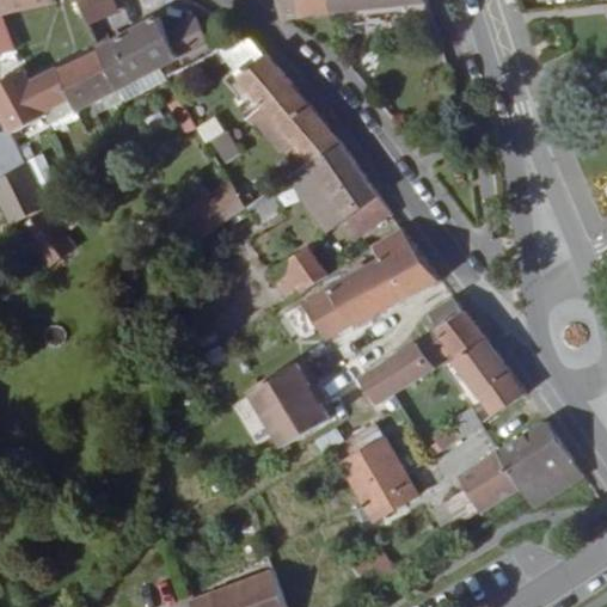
[(0,0),(0,12),(44,0),(0,0)]
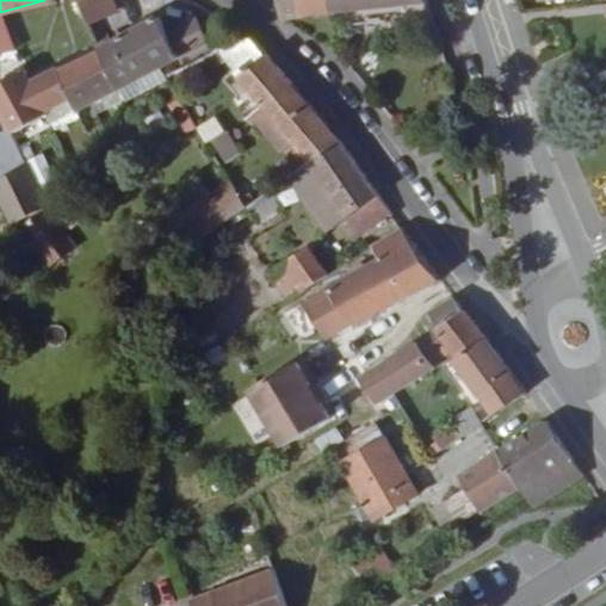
[(277,0),(279,18),(282,18),(331,13),(328,0),(277,0)]
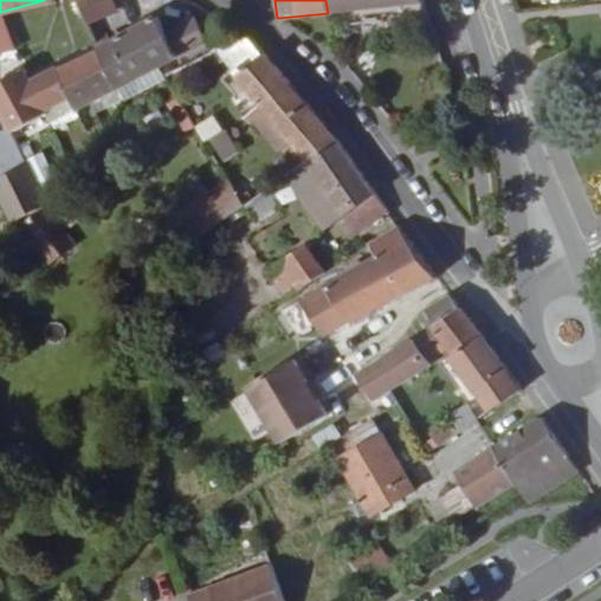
[(421,2),(420,0),(325,0),(328,13),(421,2)]
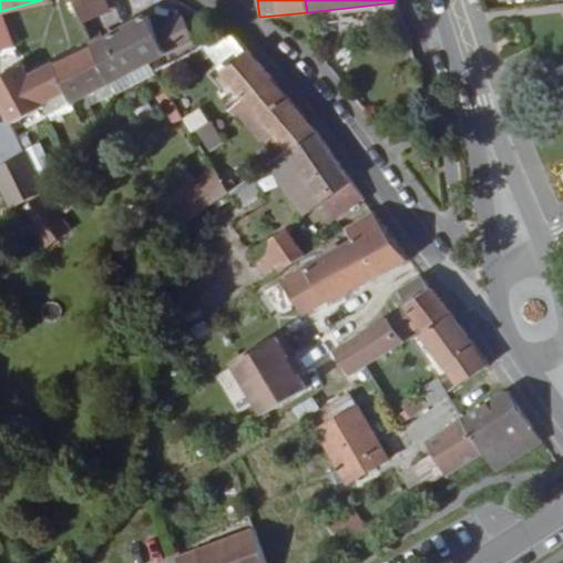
[(93,6),(78,12),(86,32),(102,26),(93,6)]
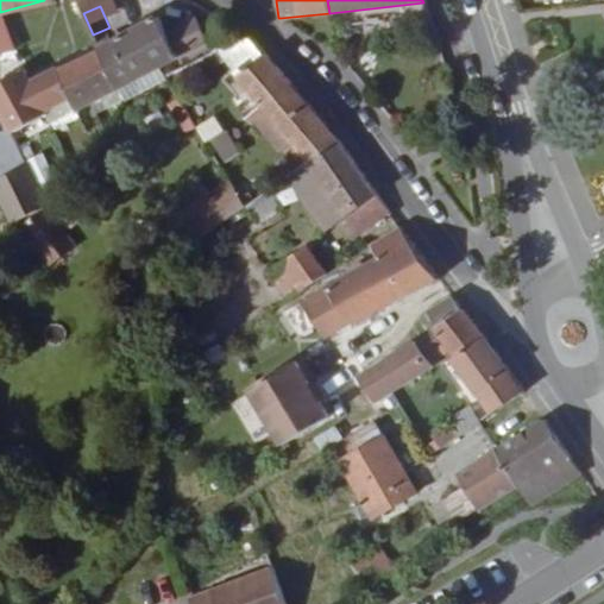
[(98,45),(115,88),(156,65),(206,41),(194,18),(164,32),(156,16),(98,45)]
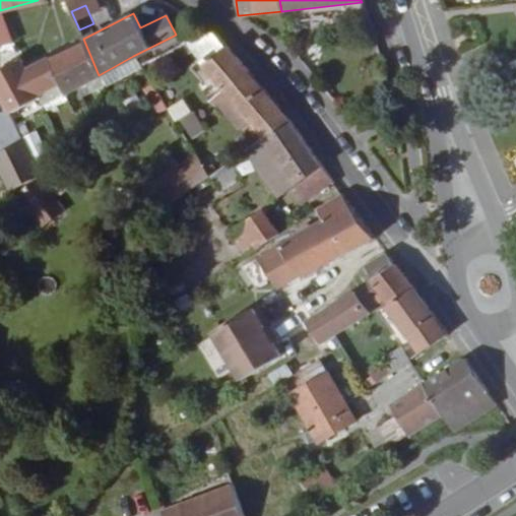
[(0,36),(8,34),(0,17),(0,36)]
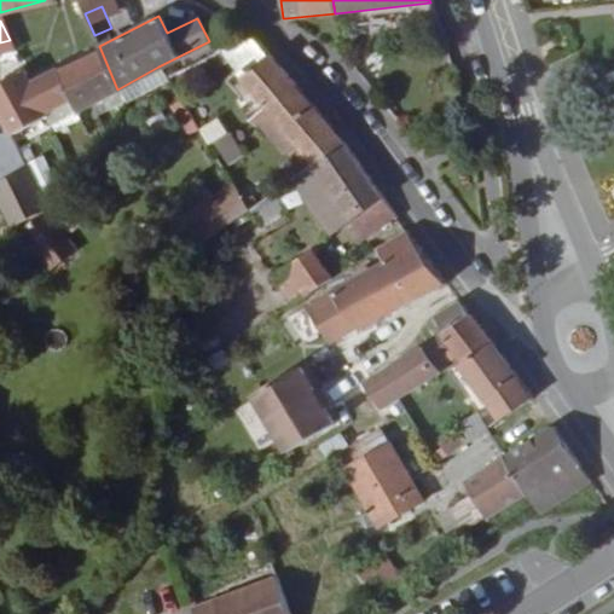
[(262,44),(239,33),(222,41),(236,58),(243,68),(241,70),(260,96),(243,106),(256,122),(273,111),(267,104),(296,85),(262,44)]
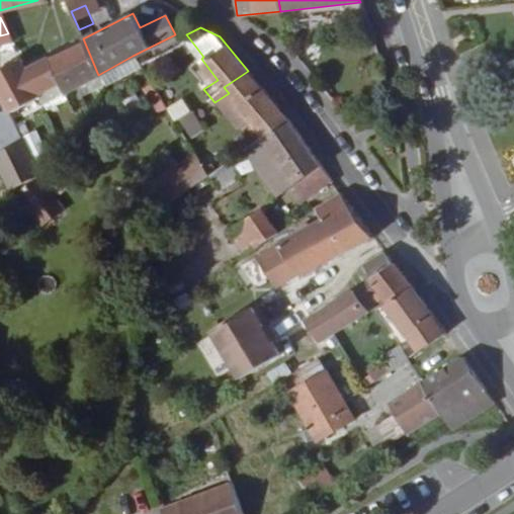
[(186,34),(159,51),(168,65),(197,49),(186,34)]
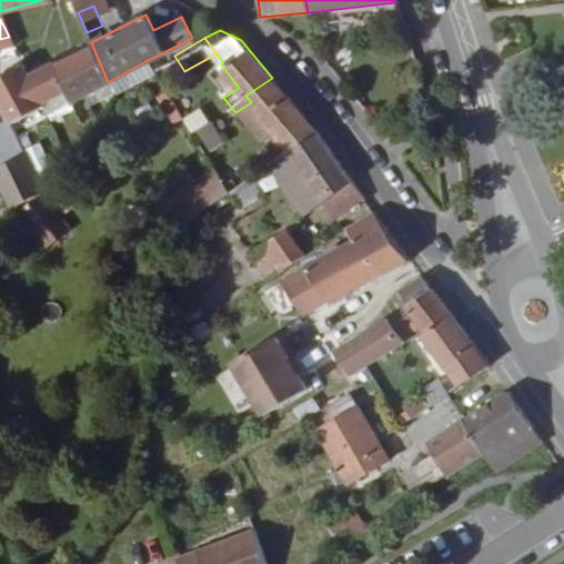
[(70,103),(108,82),(91,42),(28,77),(21,62),(0,73),(0,101),(10,122),(49,102),(48,99),(64,90),(70,103)]
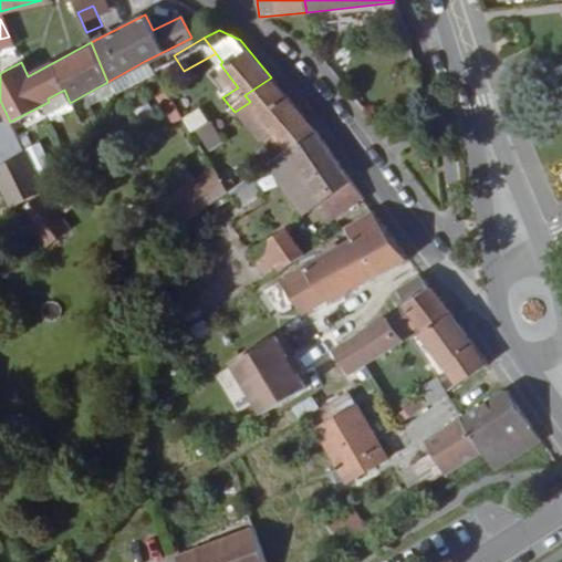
[(163,61),(149,69),(178,113),(190,104),(163,61)]
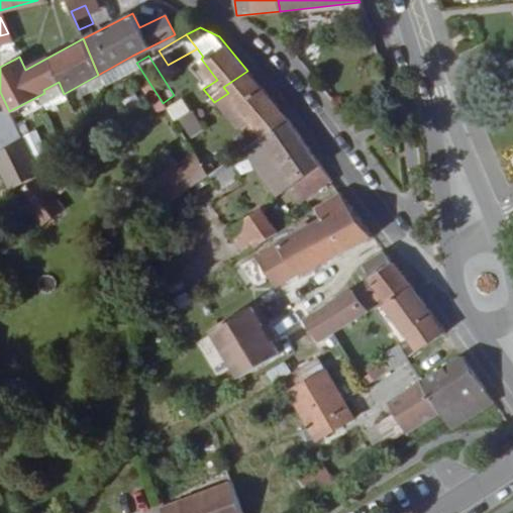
[(213,156),(219,166),(287,119),(247,71),(223,87),(228,93),(255,126),(213,156)]
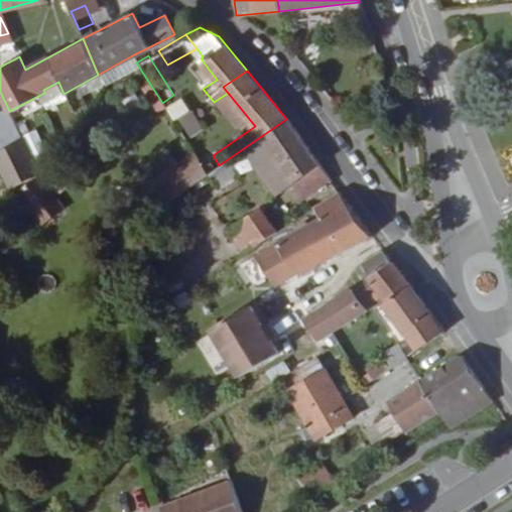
[(192,110),(177,118),(190,141),(207,130),(193,110),(192,110)]
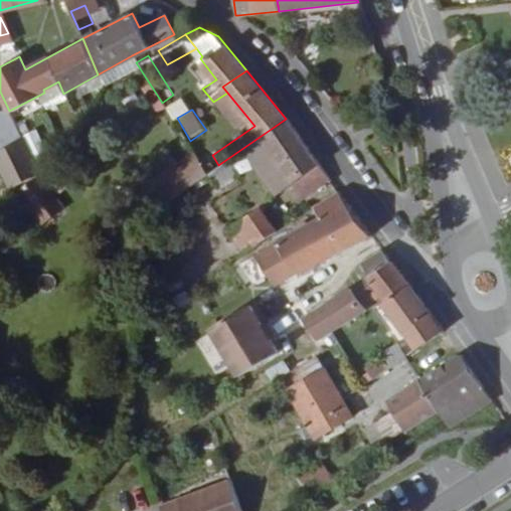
[(213,168),(206,173),(208,174),(219,190),(238,177),(233,169),(252,155),(272,179),(286,169),(305,195),(329,179),(286,119),(218,165),(213,168)]
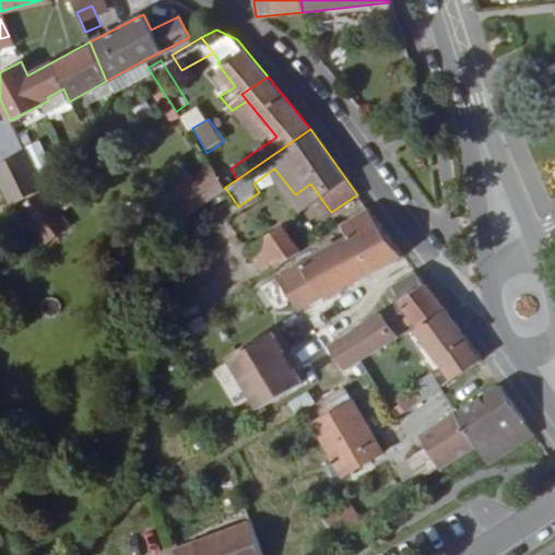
[(37,136),(24,143),(40,173),(54,166),(37,136)]
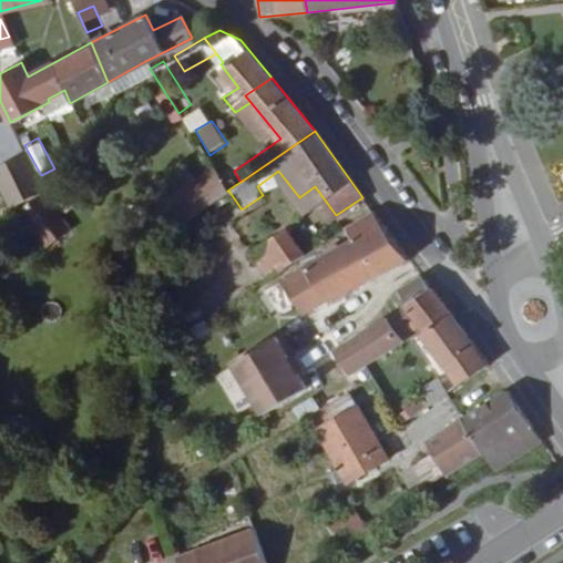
[(12,197),(18,208),(44,188),(26,152),(6,162),(22,192),(12,197)]
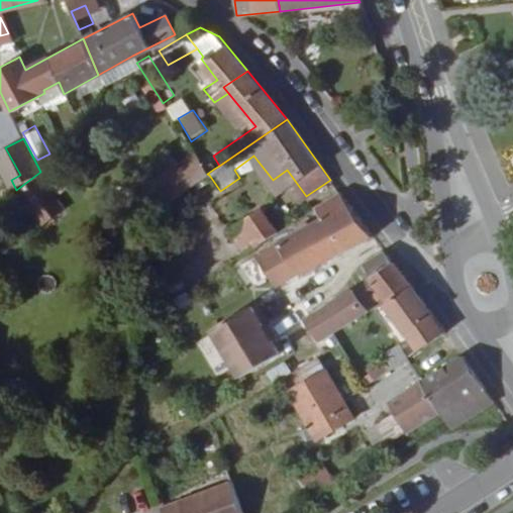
[(209,162),(202,167),(207,174),(214,169),(209,162)]
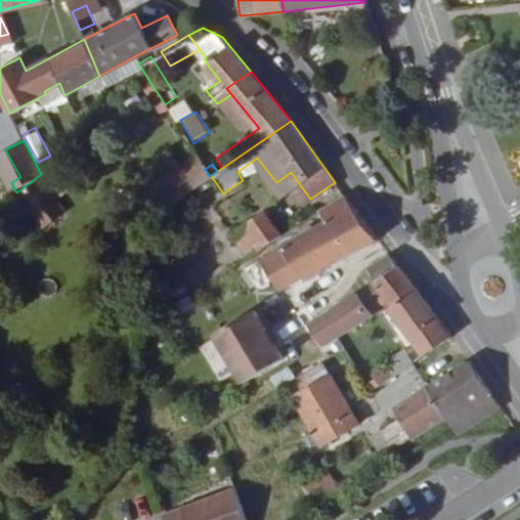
[(159,195),(168,208),(187,195),(177,181),(159,195)]
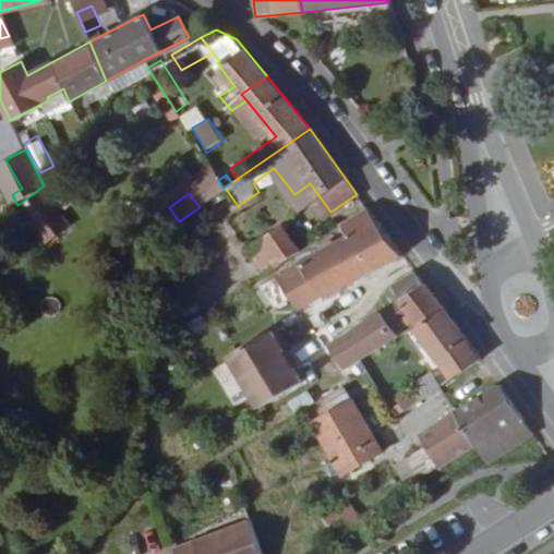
[(401,255),(366,208),(338,225),(339,227),(346,239),(278,277),(297,305),(306,298),(311,303),(322,296),(325,299),(401,255)]
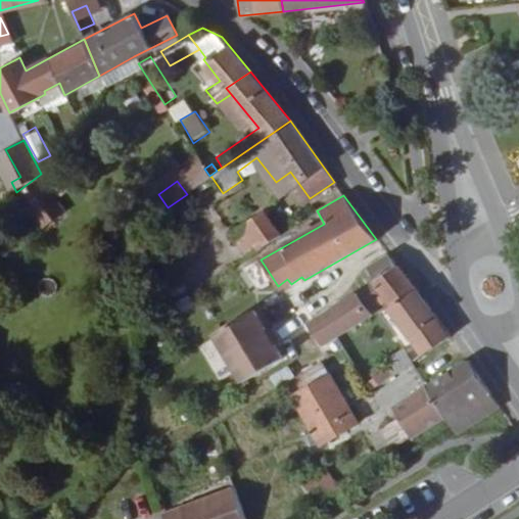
[(229,234),(246,256),(281,237),(280,235),(263,211),(229,234)]
